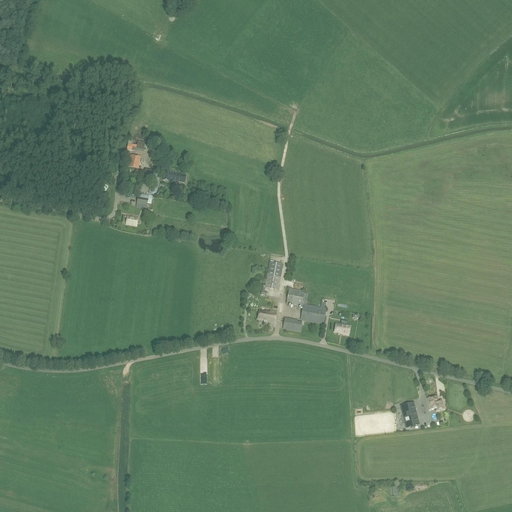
[(128,144),(127,150),(132,151),(132,150),(143,152),(145,143),(138,141),(138,145),(132,144),(132,145),(128,144)]
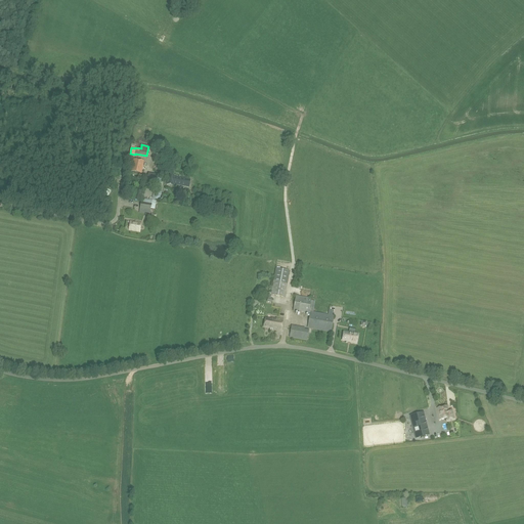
[(164,166),(162,166),(164,151),(157,150),(156,157),(157,157),(155,167),(156,167),(156,170),(164,172),(164,166)]
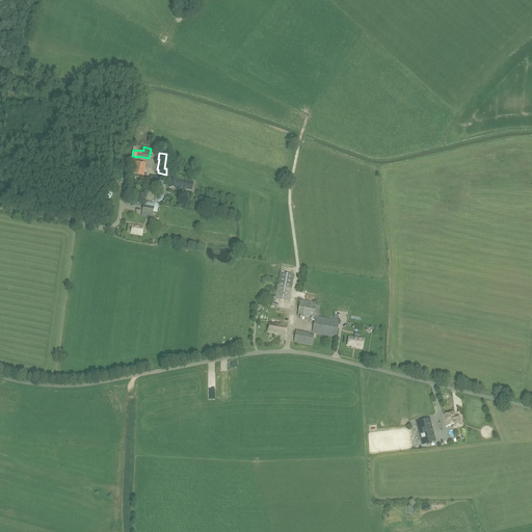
[(143,176),(145,163),(136,162),(135,164),(132,164),(131,166),(135,167),(134,174),(143,176)]
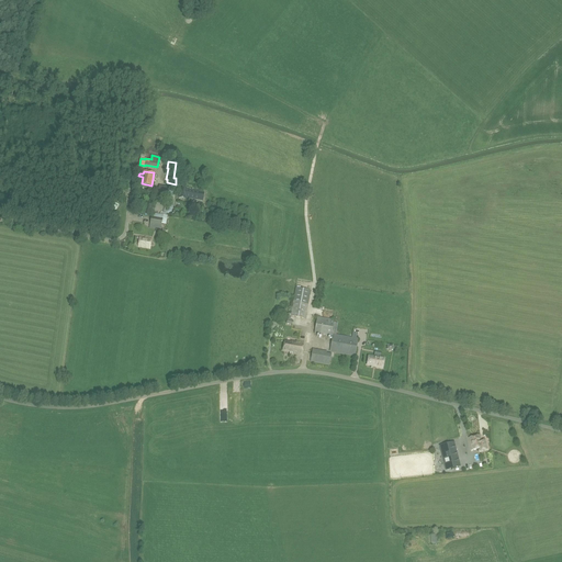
[(172,198),(175,188),(159,186),(158,195),(172,198)]
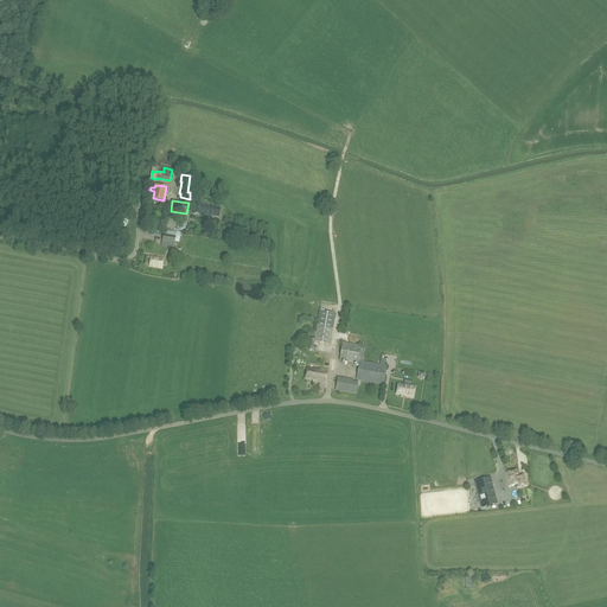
[(195,204),(193,212),(218,217),(219,209),(195,204)]
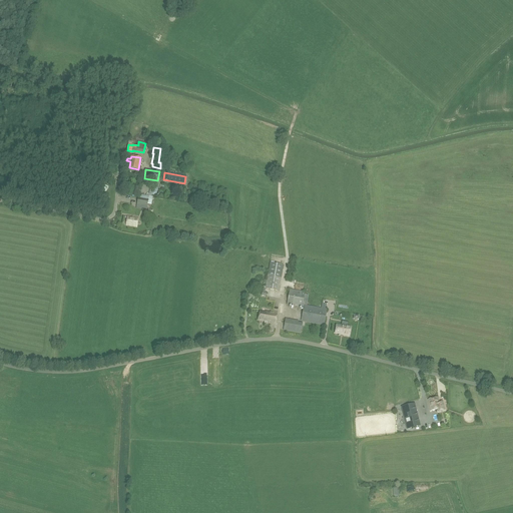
[(150,195),(156,196),(158,183),(152,182),(150,195)]
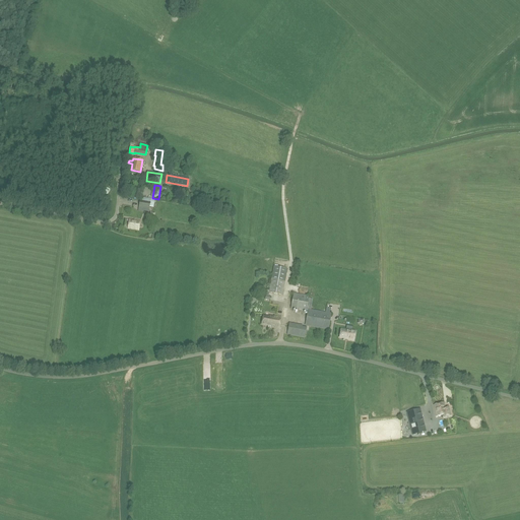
[(154,200),(140,197),(139,207),(149,209),(149,207),(153,207),(154,200)]
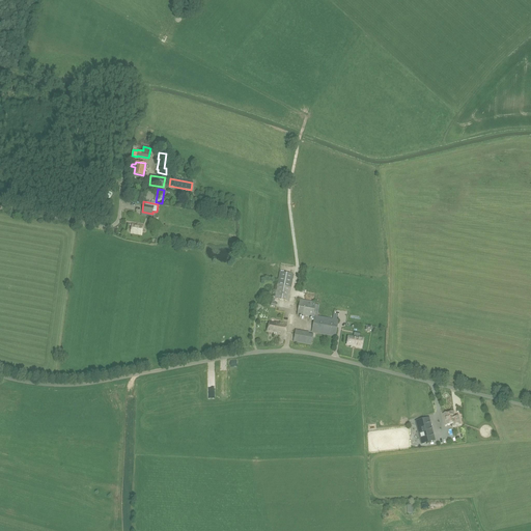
[(143,226),(132,224),(131,233),(142,235),(143,226)]
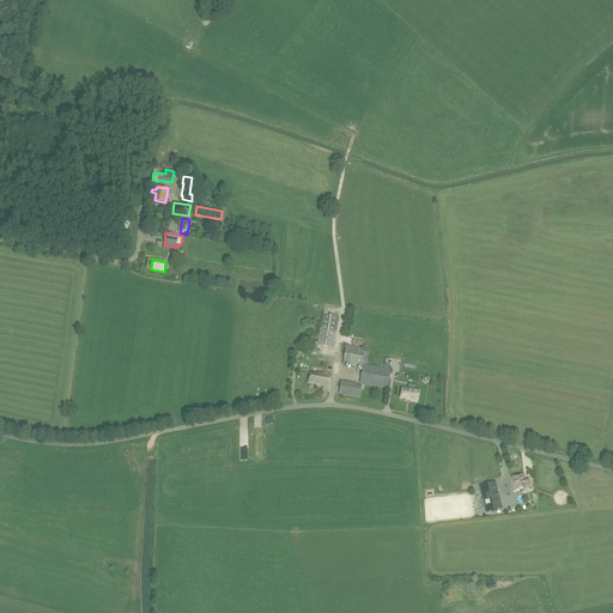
[(333,347),(335,332),(339,317),(323,314),(317,345),(333,347)]
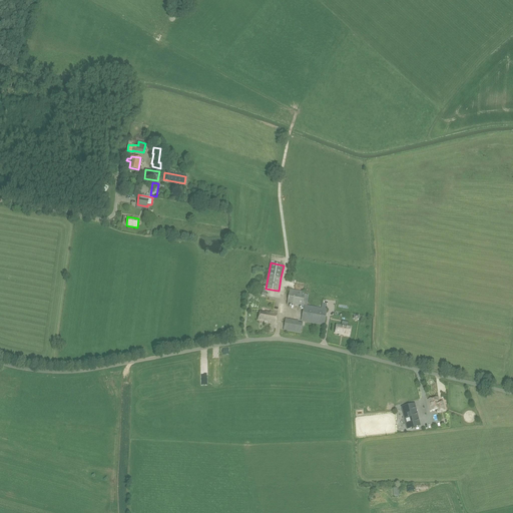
[(302,308),(305,295),(305,292),(290,290),(287,305),(302,308)]
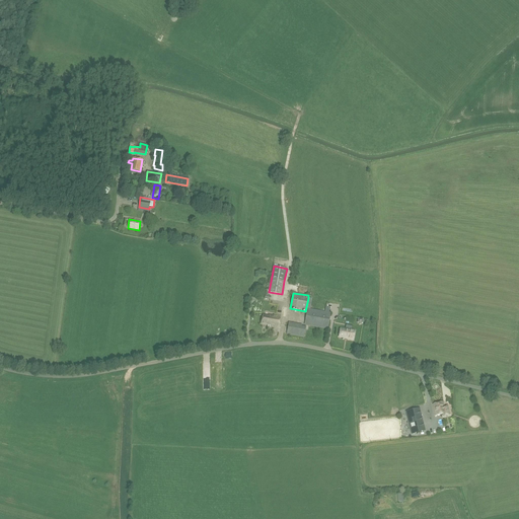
[(308,298),(305,311),(307,311),(304,324),(327,328),(330,313),(310,309),(312,298),(308,298)]
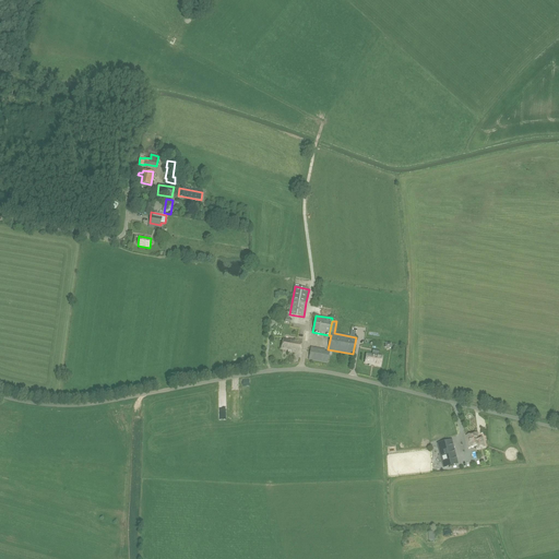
[(302,341),(292,340),(289,339),(288,341),(283,340),(281,349),(288,351),(288,352),(300,354),(302,341)]
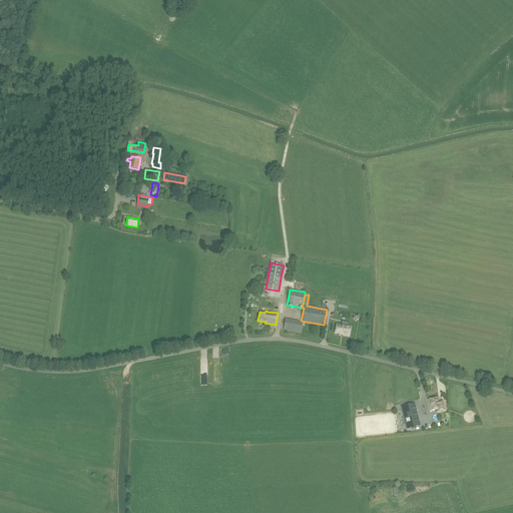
[(298,321),(286,319),(284,330),(301,333),(303,324),(298,323),(298,321)]
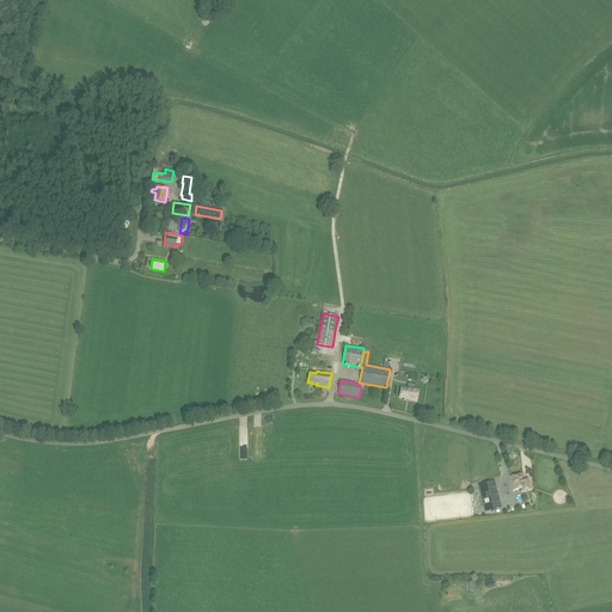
[(418,390),(407,387),(407,389),(402,387),(399,397),(405,398),(405,399),(416,401),(418,390)]
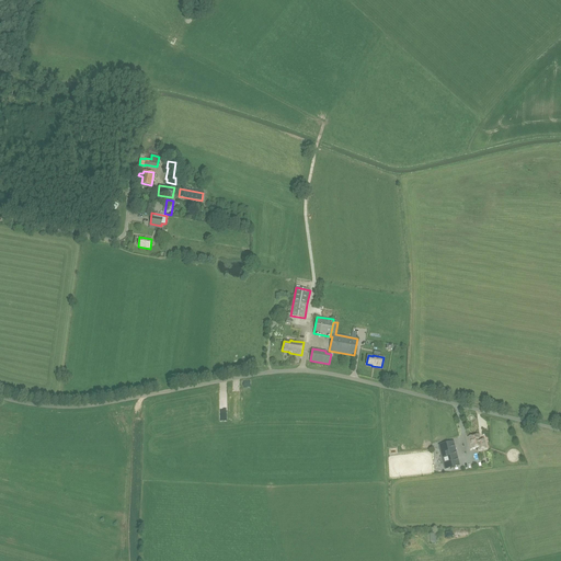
[(232,409),(242,409),(243,388),(248,389),(248,384),(243,384),(243,378),(239,378),(239,387),(240,387),(240,392),(232,392),(232,409)]
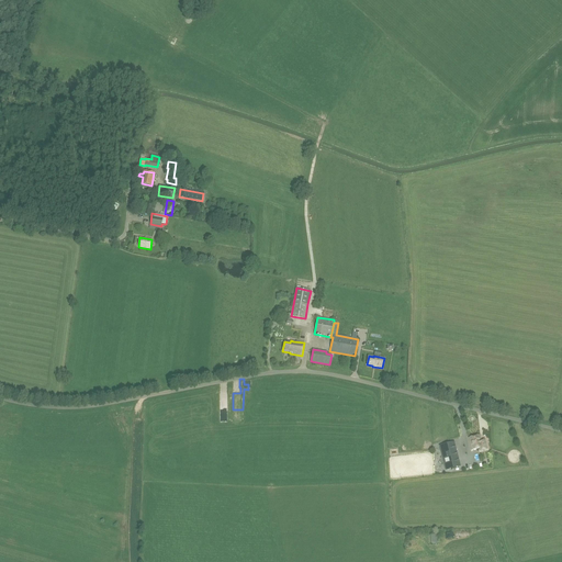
[(483,448),(483,446),(486,445),(485,440),(482,440),(481,435),(469,437),(472,450),(483,448)]
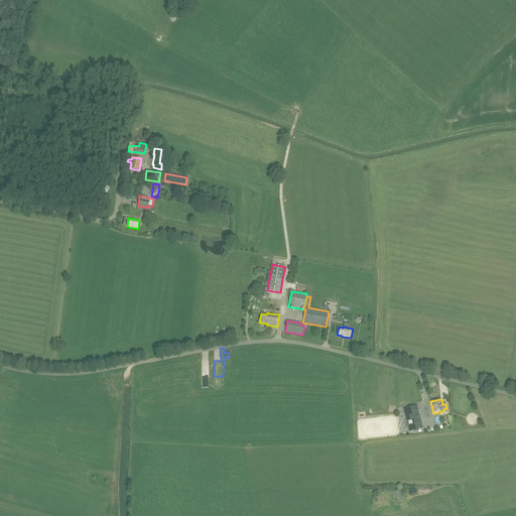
[(417,404),(418,413),(427,411),(425,402),(417,404)]
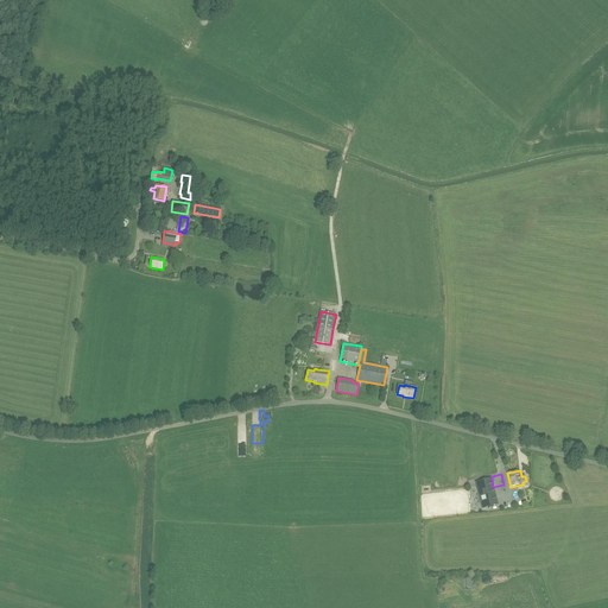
[(492,480),(477,483),(483,508),(498,505),(492,480)]
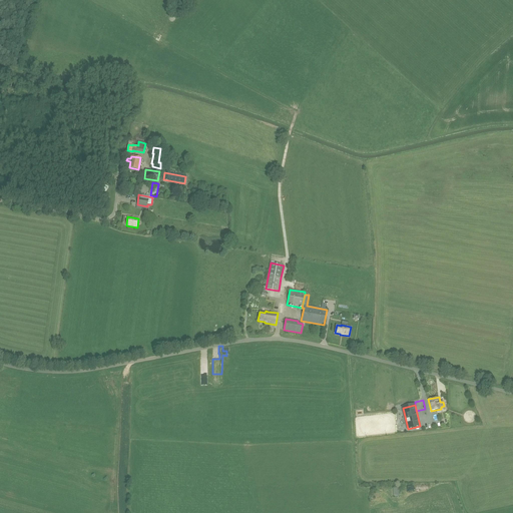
[(425,419),(428,419),(428,425),(436,424),(435,413),(425,414),(425,419)]
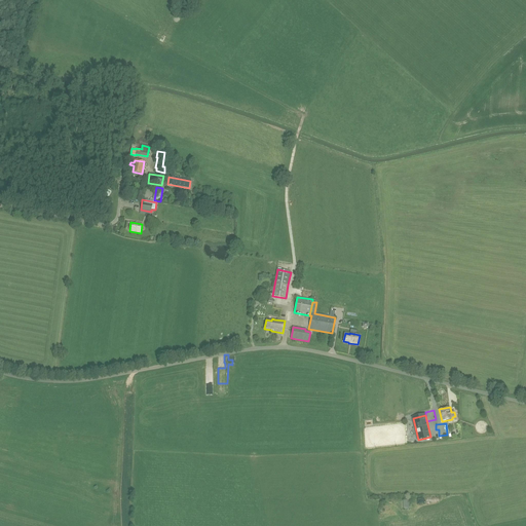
[(401,512),(387,513),(387,522),(401,521),(401,512)]
